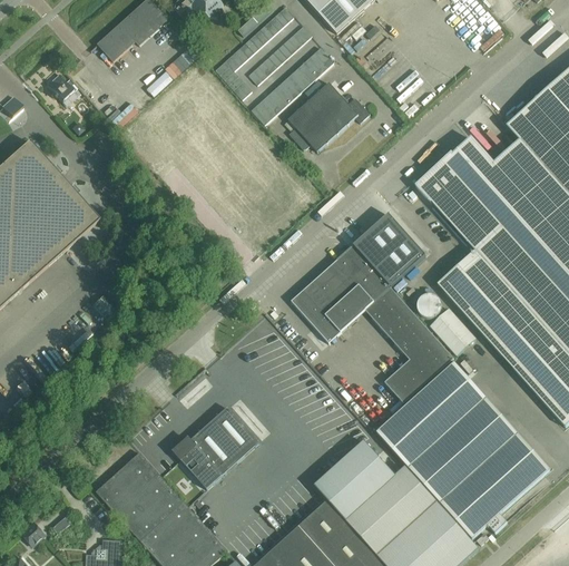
[(135,40),(138,44),(138,45),(167,18),(150,0),(145,0),(97,44),(113,60),(135,40)]
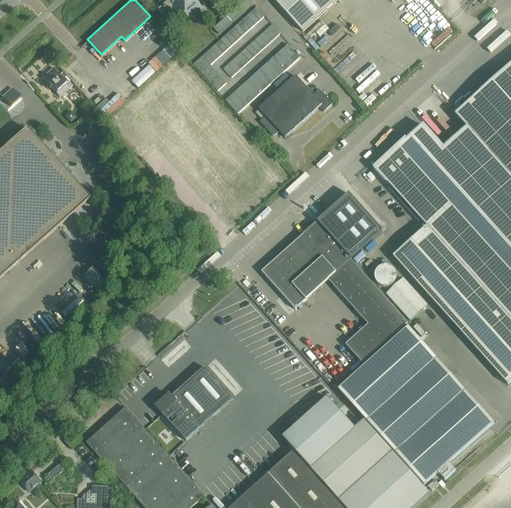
[(157,0),(156,8),(161,13),(168,13),(171,11),(173,13),(182,14),(184,11),(187,14),(188,14),(195,14),(199,10),(200,3),(197,0),(157,0)]
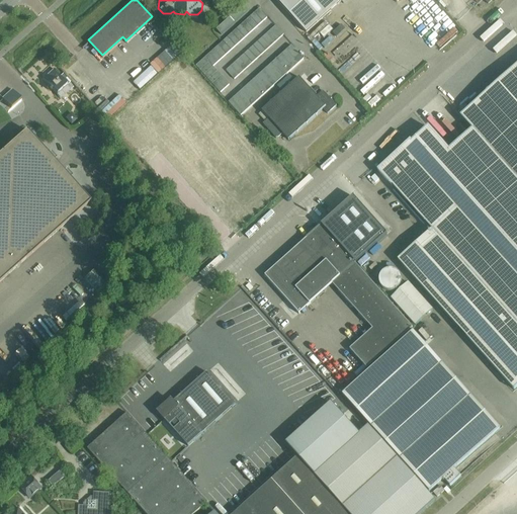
[(278,0),(306,29),(338,0),(278,0)]
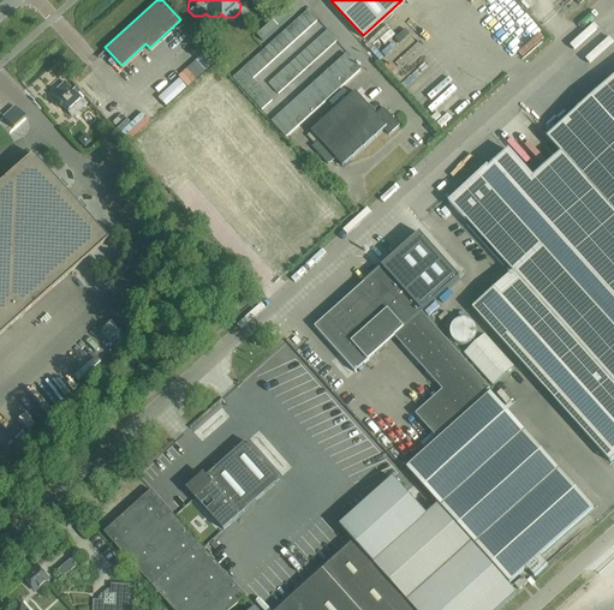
[(272,17),(256,31),(261,37),(276,23),(292,9),(287,3),(272,17)]
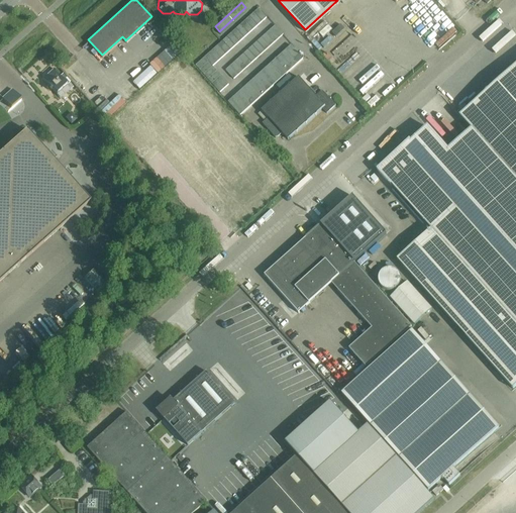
[(258,5),(253,9),(262,18),(266,14),(258,5)]
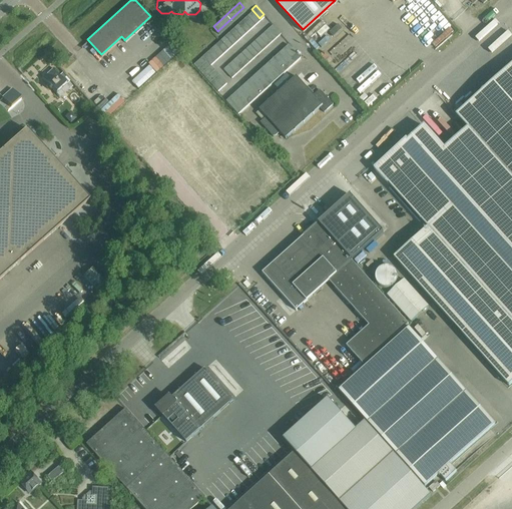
[(251,9),(246,13),(254,22),(260,18),(251,9)]
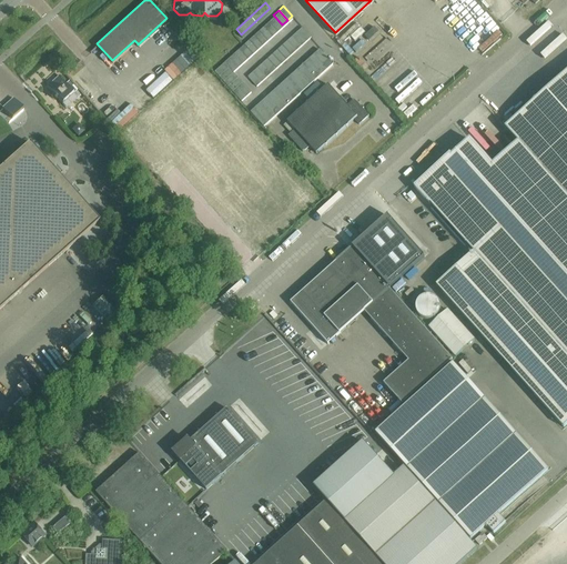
[(273,14),(269,19),(277,29),(282,24),(273,14)]
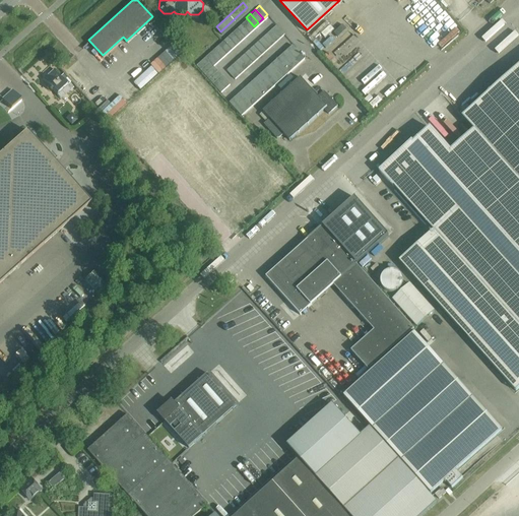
[(246,17),(241,21),(249,30),(254,26),(246,17)]
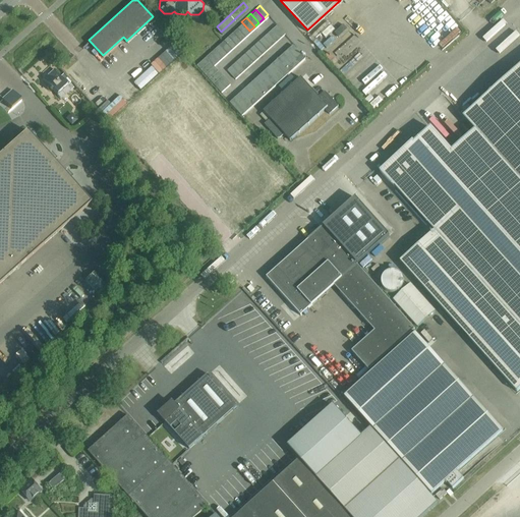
[(241,21),(237,25),(245,35),(249,31),(241,21)]
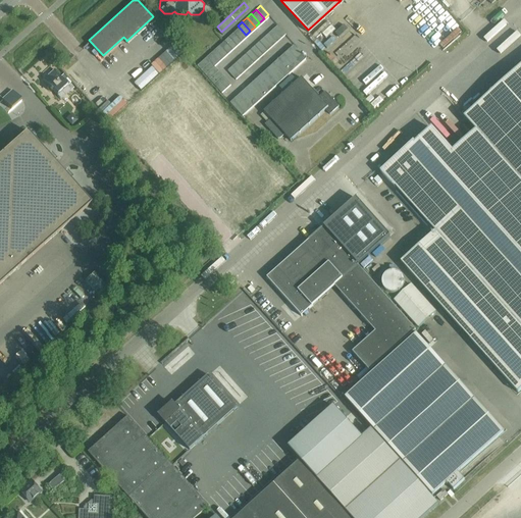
[(276,22),(272,27),(280,36),(284,32),(276,22)]
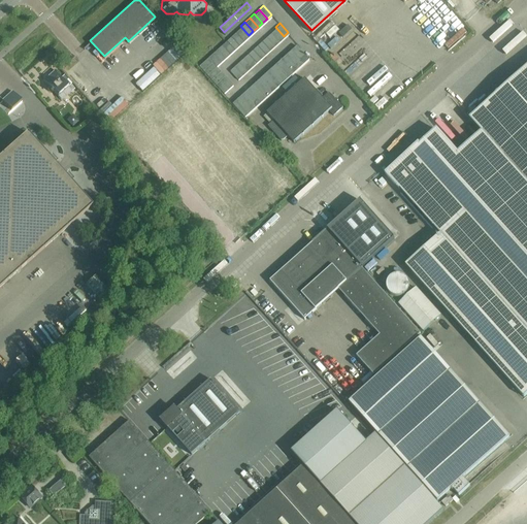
[(240,26),(235,30),(243,39),(249,35),(240,26)]
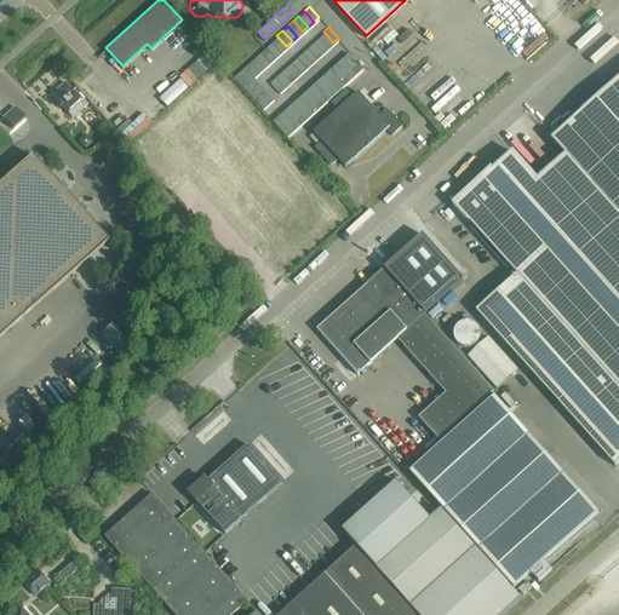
[(324,32),(317,36),(327,47),(333,42),(324,32)]
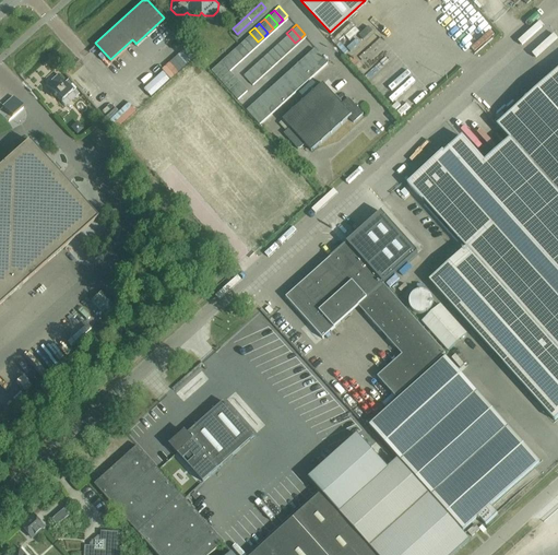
[(249,32),(245,36),(253,46),(258,42),(249,32)]
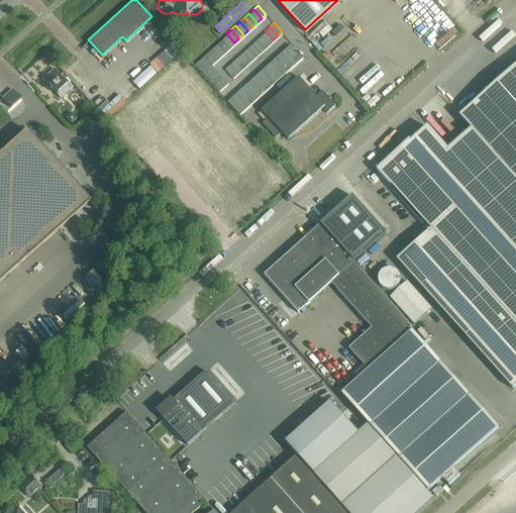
[(265,30),(261,34),(269,43),(273,39),(265,30)]
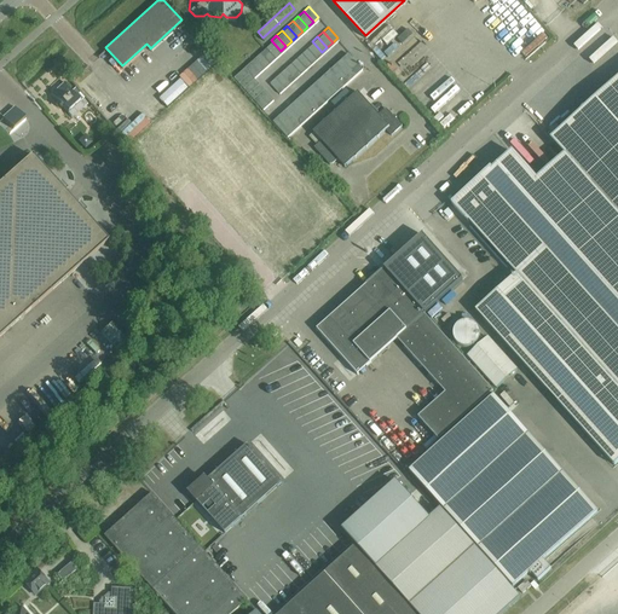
[(271,40),(265,45),(275,56),(281,51),(271,40)]
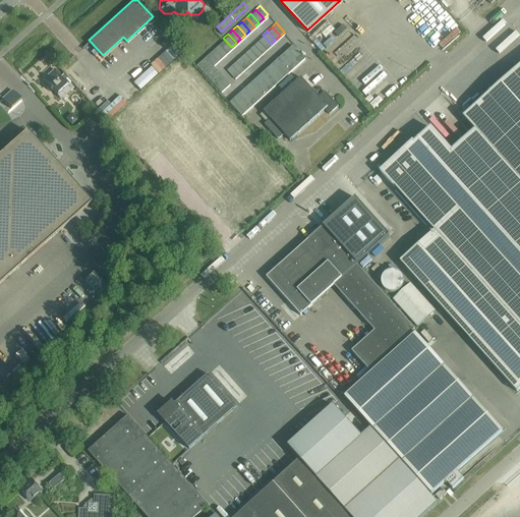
[(263,35),(258,39),(267,48),(271,44),(263,35)]
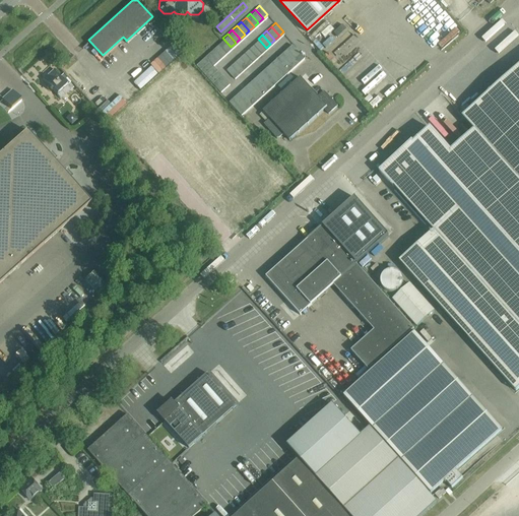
[(222,38),(218,42),(226,51),(231,47),(222,38)]
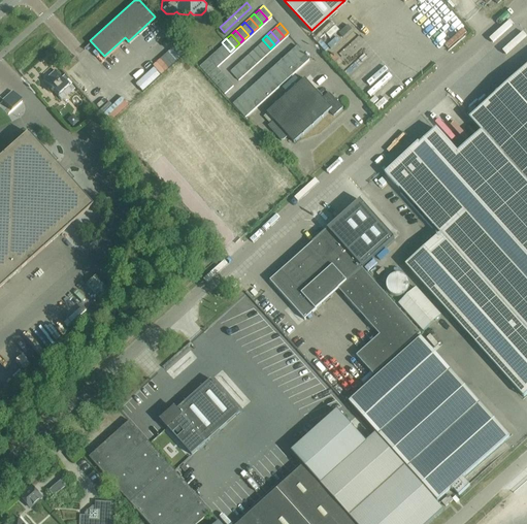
[(262,39),(257,43),(265,53),(270,48),(262,39)]
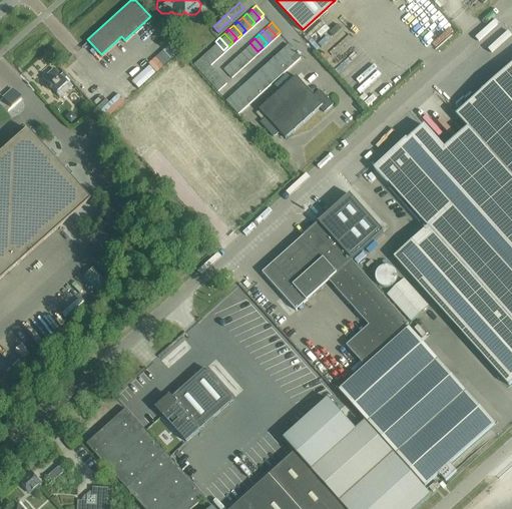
[(215,41),(210,45),(218,54),(223,50),(215,41)]
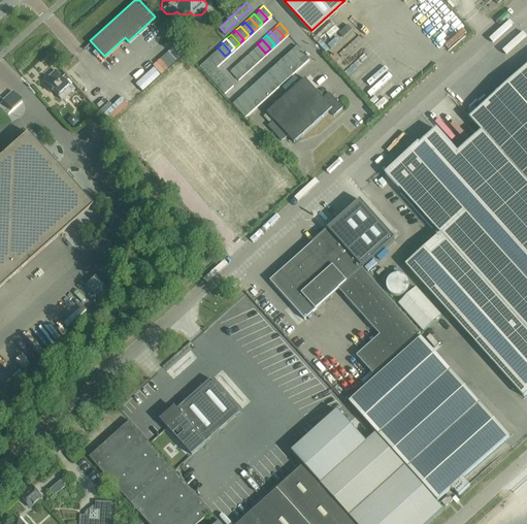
[(296,42),(291,47),(303,62),(308,57),(296,42)]
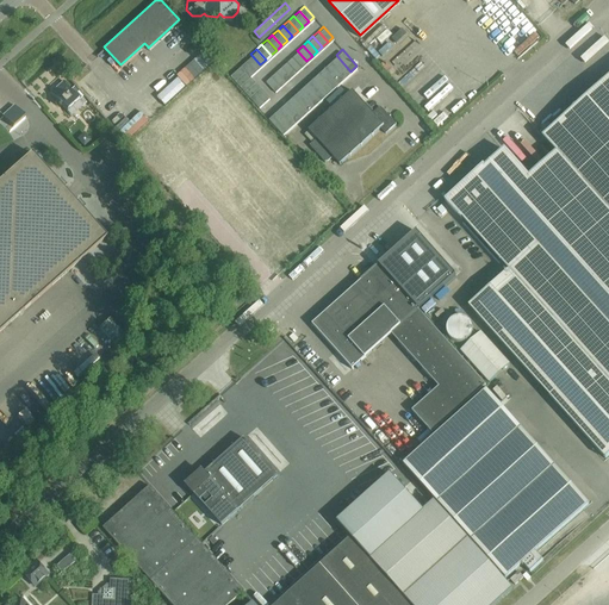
[(297,50),(292,55),(302,66),(306,61),(297,50)]
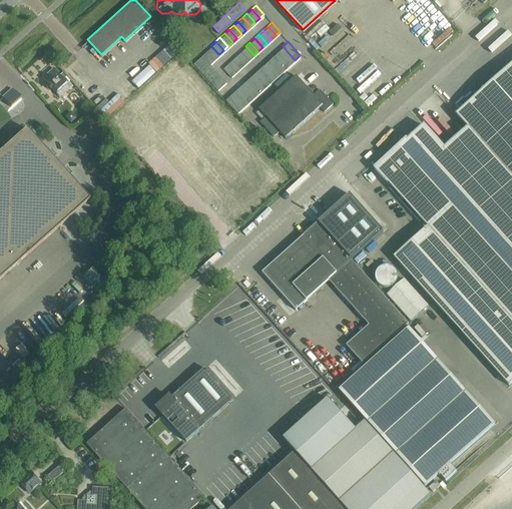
[(206,49),(214,58),(218,54),(210,45),(206,49)]
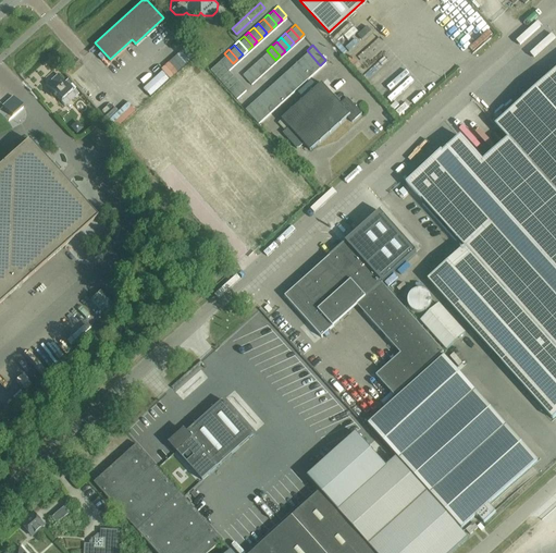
[(267,50),(261,54),(270,64),(275,60),(267,50)]
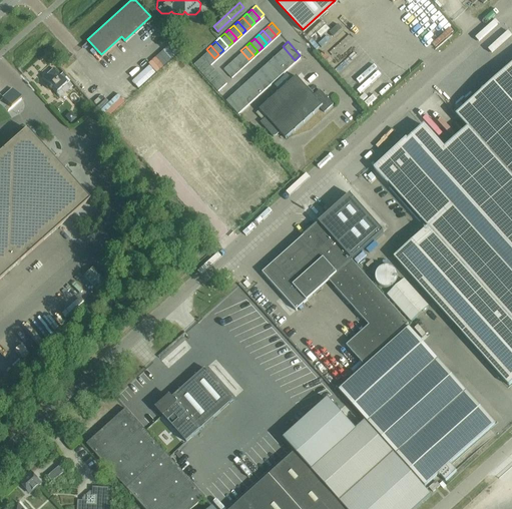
[(283,46),(278,51),(290,64),(295,60),(283,46)]
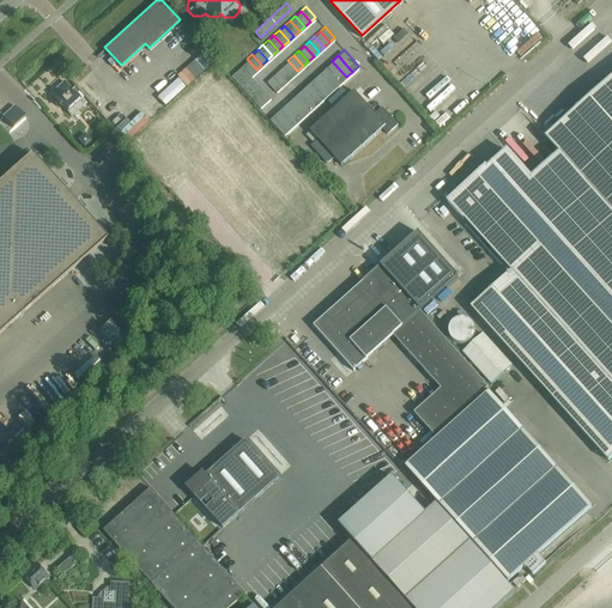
[(247,59),(231,73),(236,79),(247,70),(252,74),(256,70),(247,59)]
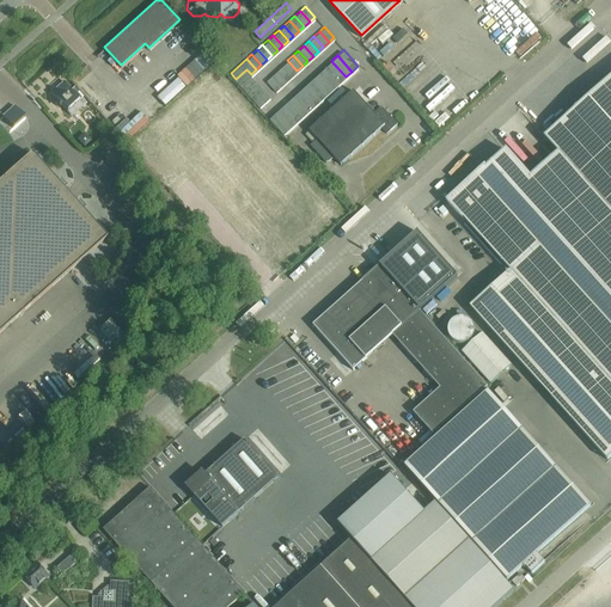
[(287,60),(282,65),(292,75),(297,71),(287,60)]
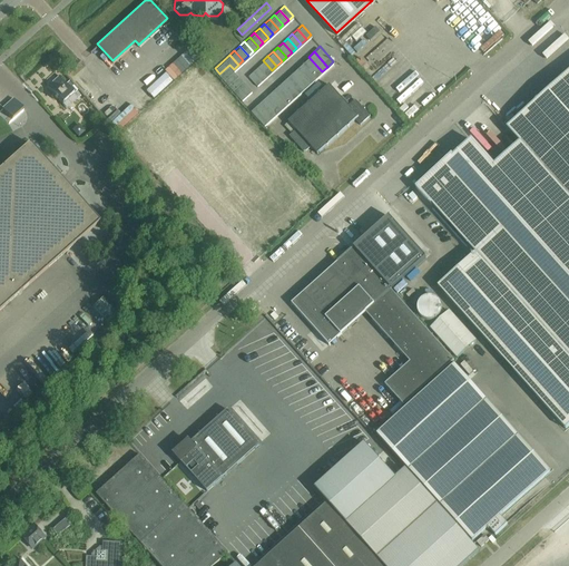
[(308,57),(303,61),(316,77),(322,71),(308,57)]
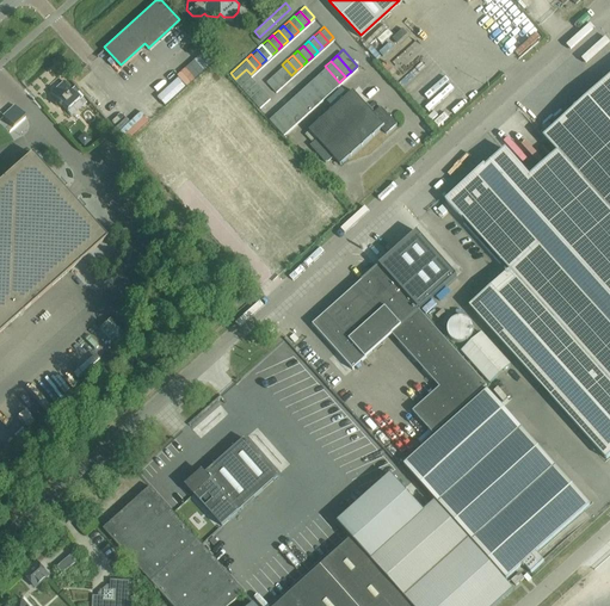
[(282,65),(276,69),(285,80),(291,75),(282,65)]
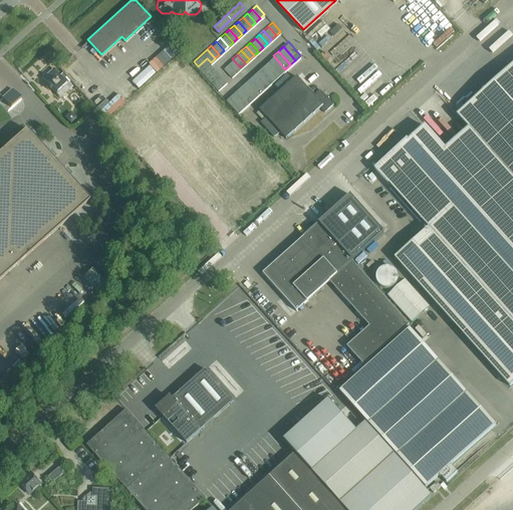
[(273,55),(267,60),(279,74),(285,69),(273,55)]
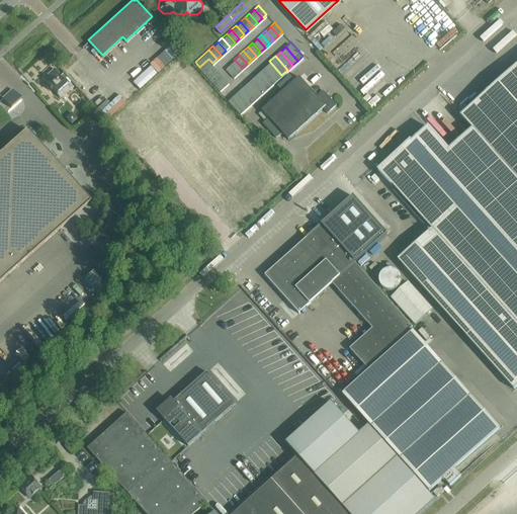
[(212,63),(208,59),(199,67),(207,76),(217,68),(212,63)]
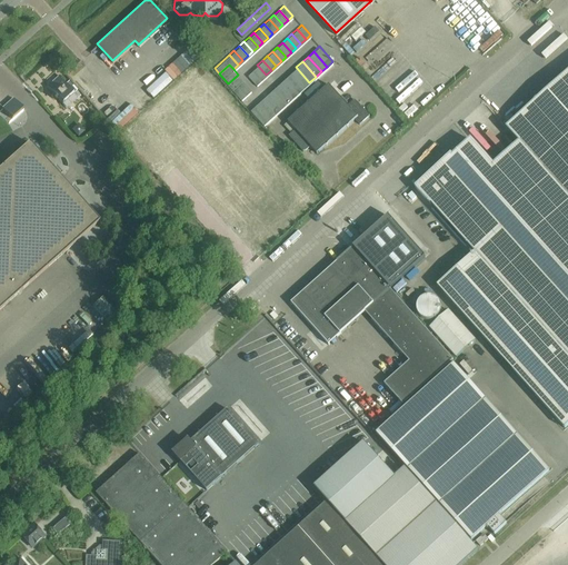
[(257,65),(252,69),(261,79),(266,75),(257,65)]
